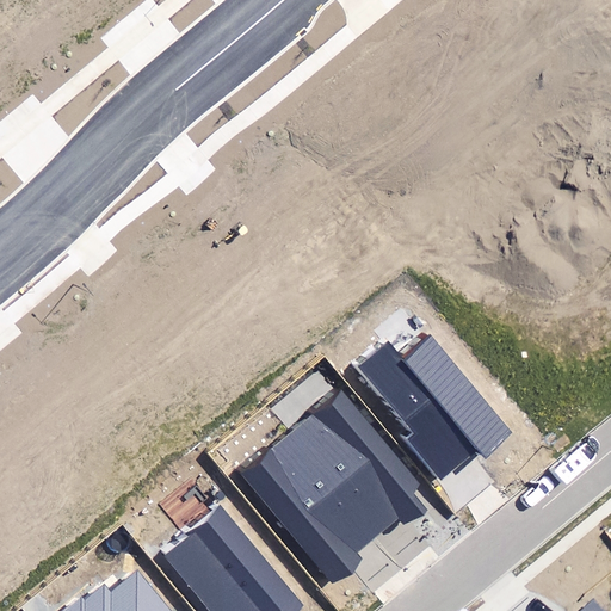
[(406,439),(439,479),(477,446),(486,457),(516,432),(432,332),(402,356),(389,340),(358,365),(414,432),(406,439)]
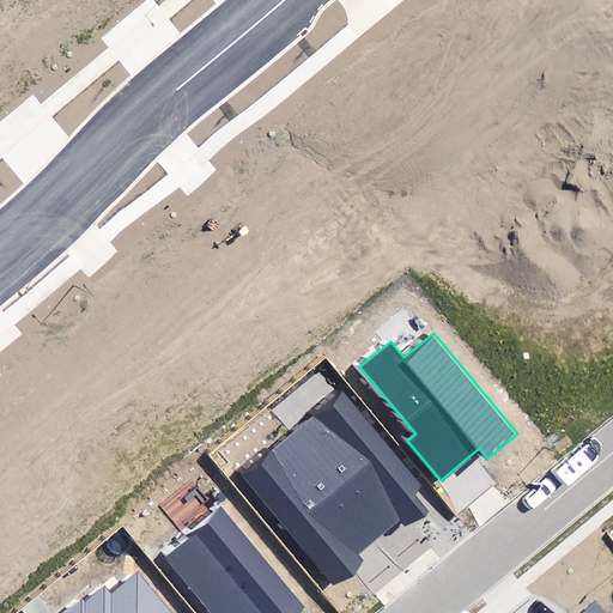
[(344,390),(292,432),(380,536),(400,521),(406,528),(425,513),(410,493),(422,484),(344,390)]
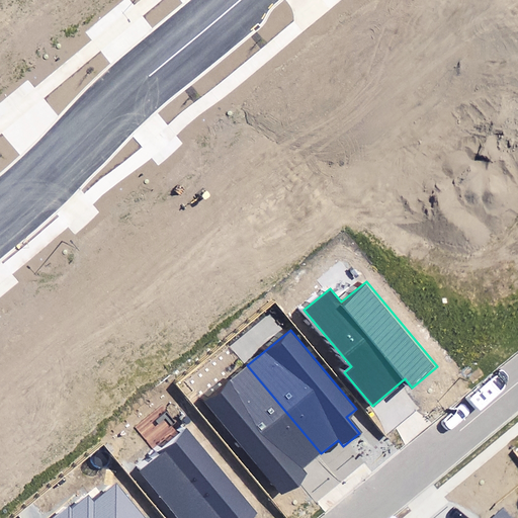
[(321,453),(247,365),(203,401),(282,496),(307,476),(301,469),(321,453)]
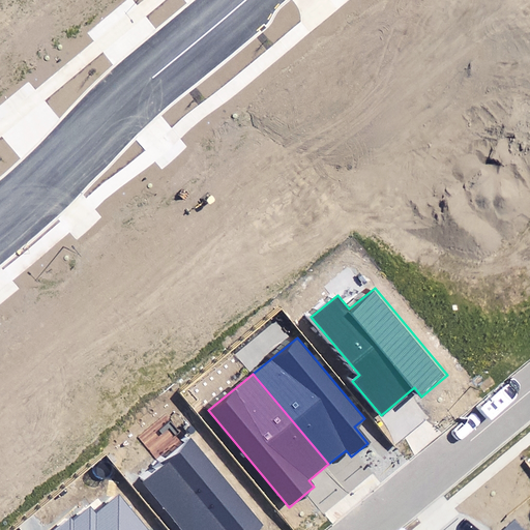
[(257,529),(263,525),(187,440),(138,483),(178,529),(257,529)]
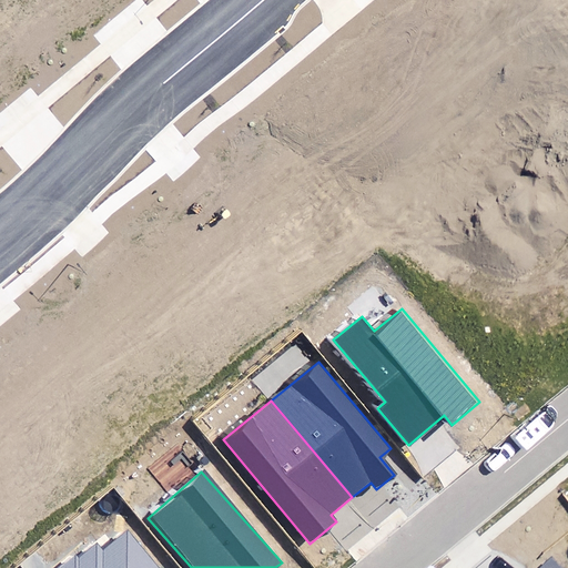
[(156,567),(125,533),(103,551),(97,544),(79,559),(75,556),(61,567),(156,567)]
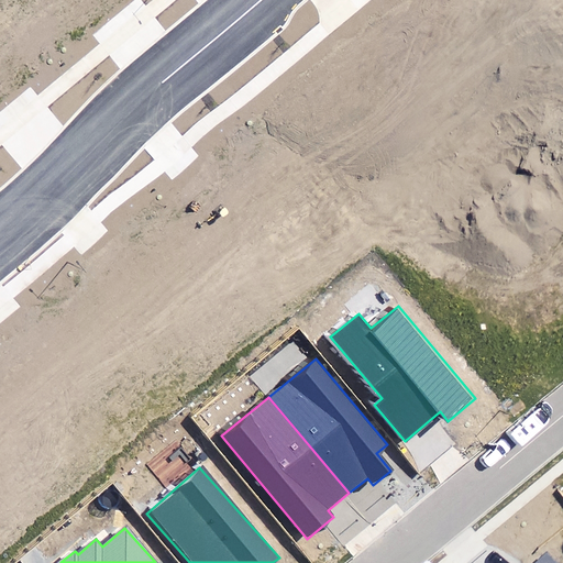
[(555,562),(547,552),(532,562),(555,562)]
